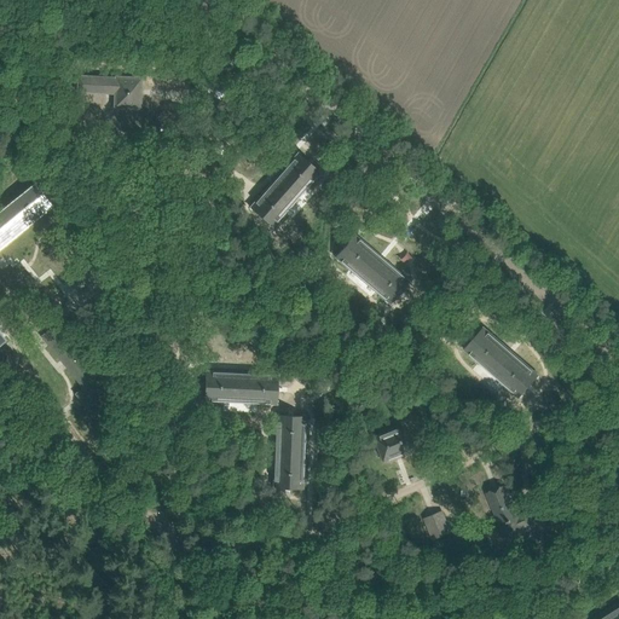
[(215,70),(232,71),(233,53),(215,53),(215,70)]
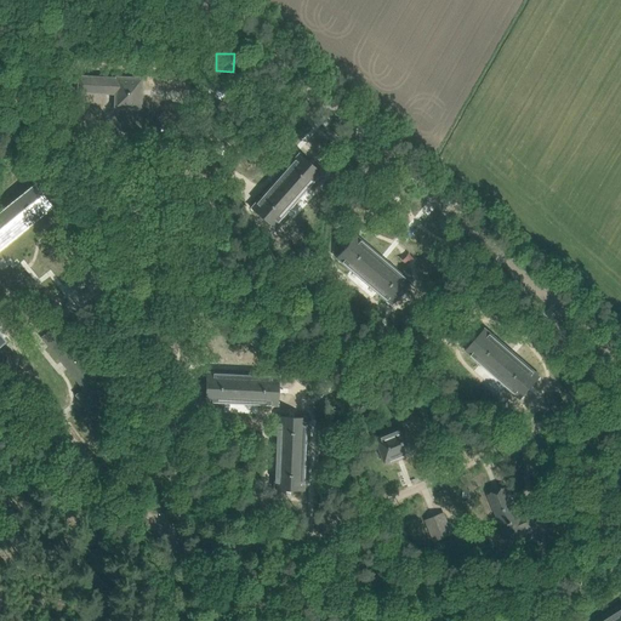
[(79,77),(78,92),(115,93),(114,108),(141,109),(142,78),(117,77),(115,78),(79,77)]
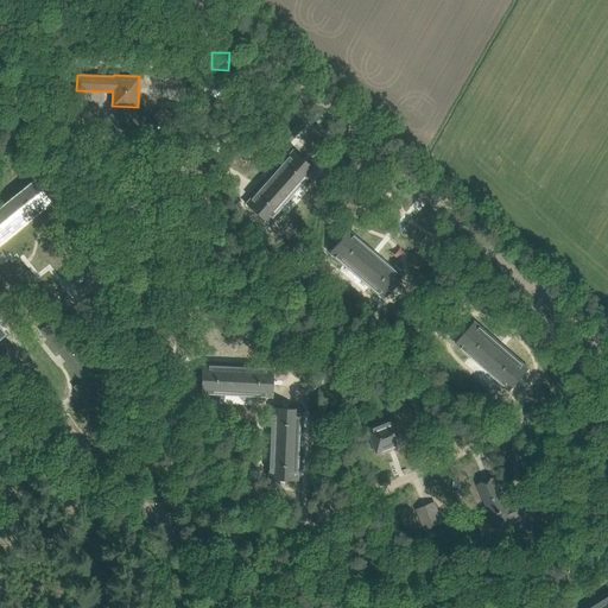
[(293,150),(246,203),(268,223),(315,169),(293,150)]
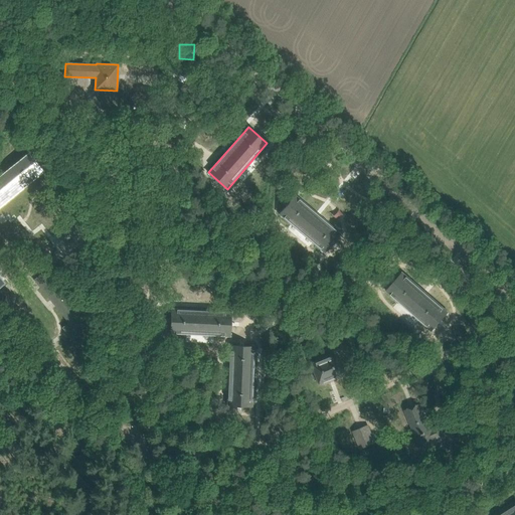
[(28,155),(0,177),(0,204),(41,171),(28,155)]
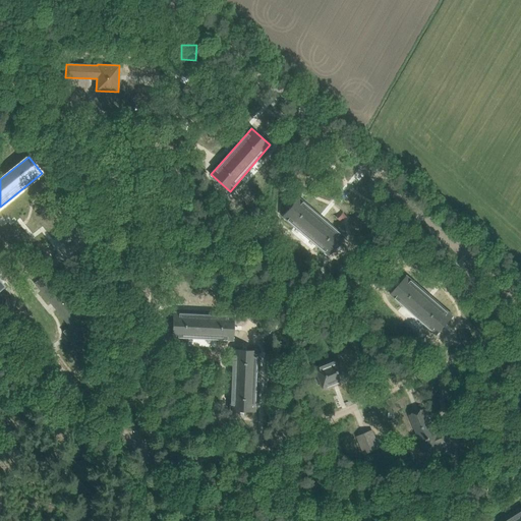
[(298,196),(291,205),(282,216),(329,255),(344,236),(298,196)]
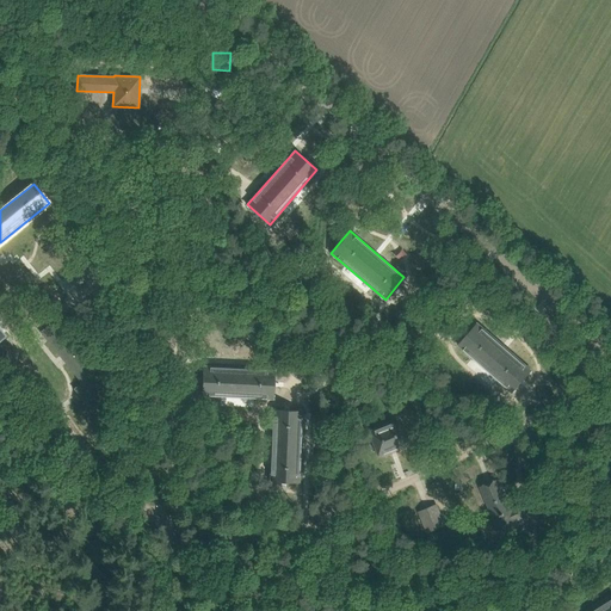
[(74,389),(85,402),(104,387),(93,374),(93,375),(51,323),(41,332),(82,383),(74,389)]
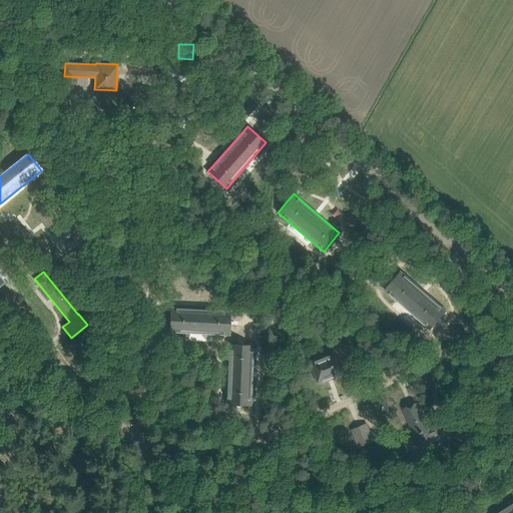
[(385,290),(423,323),(430,329),(447,311),(401,272),(385,290)]
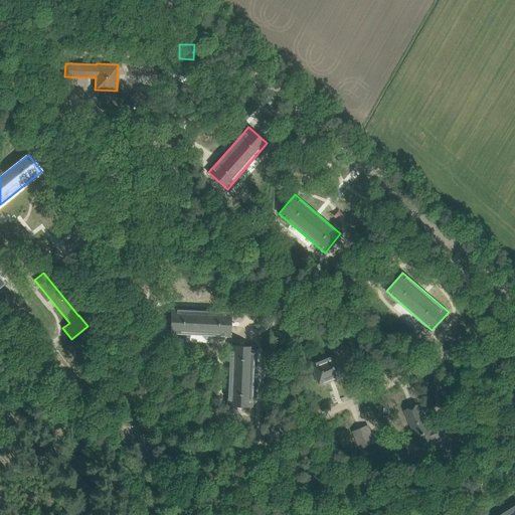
[(170,333),(180,334),(230,336),(231,312),(171,309),(170,333)]
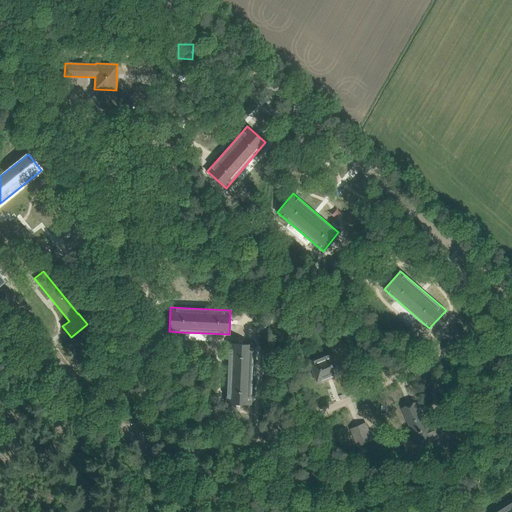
[(229,343),(226,393),(226,403),(250,404),(253,344),(229,343)]
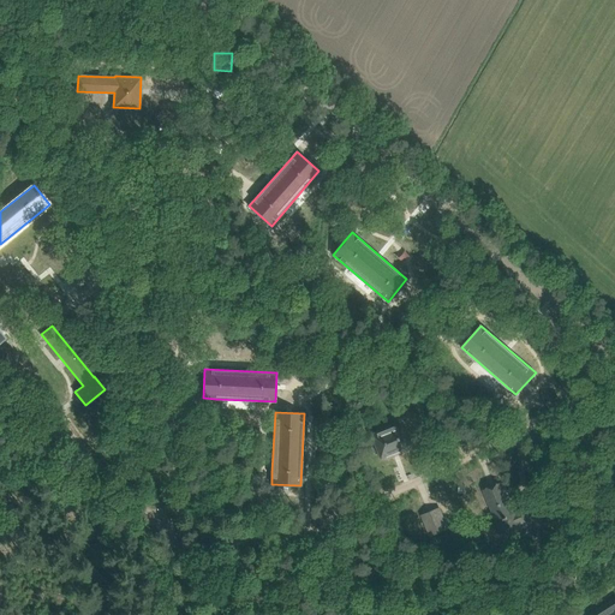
[(371,435),(376,447),(381,458),(410,447),(400,423),(371,435)]
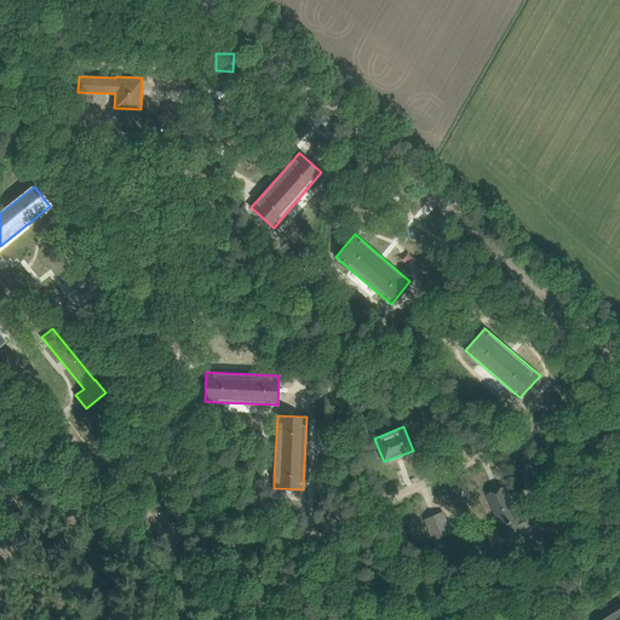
[(488,493),(492,505),(506,538),(524,530),(523,528),(534,524),(529,512),(518,517),(505,486),(488,493)]
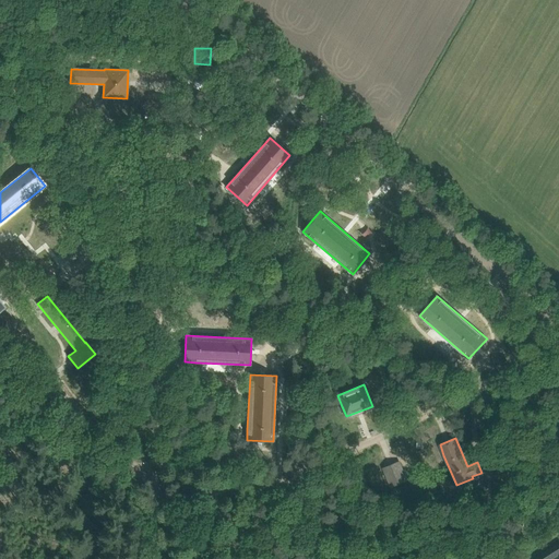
[(384,468),(389,478),(392,486),(406,479),(399,462),(384,468)]
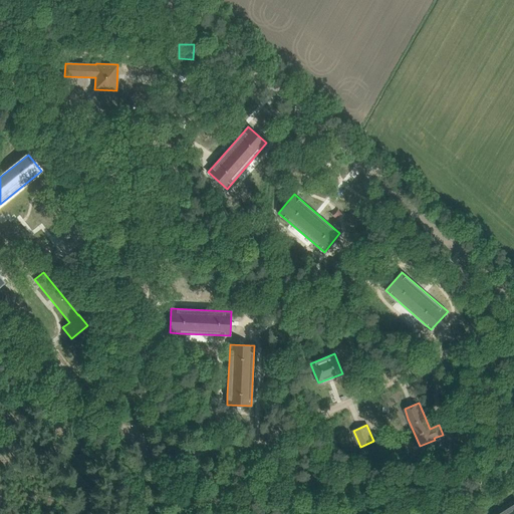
[(513,513),(513,504),(498,513),(513,513)]
